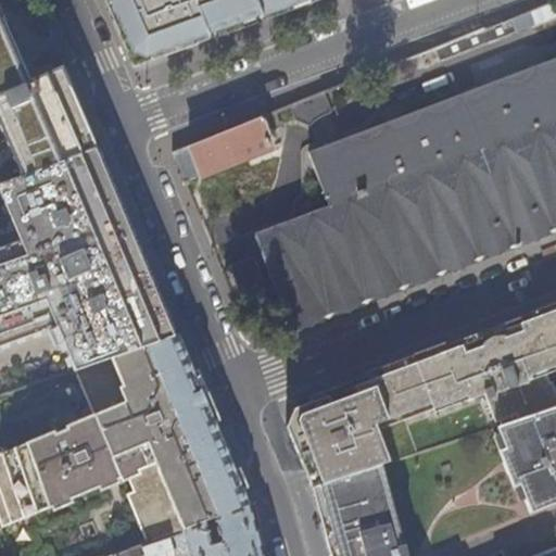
[(105,0),(134,64),(308,0),(105,0)]
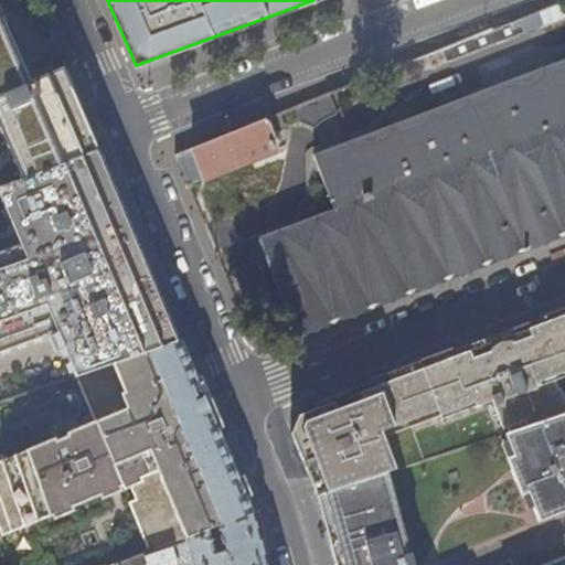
[(0,114),(40,99),(32,82),(23,85),(0,31),(0,114)]
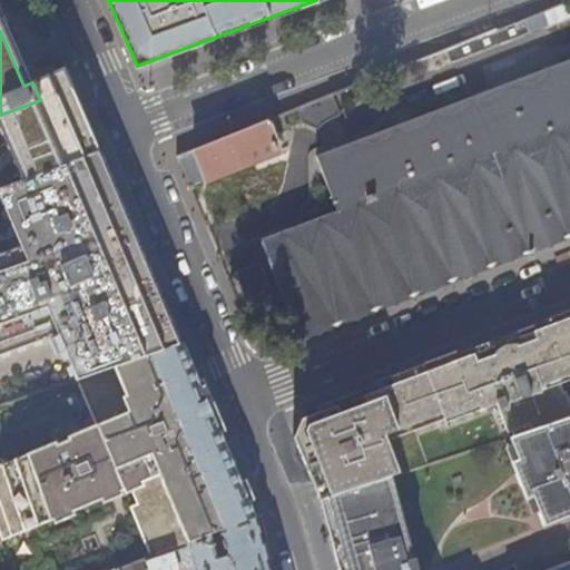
[(276,291),(292,333),(569,229),(569,56),(312,153),(328,195),(303,204),(308,219),(257,238),(273,282),(266,284),(257,258),(231,268),(244,303),(276,291)]
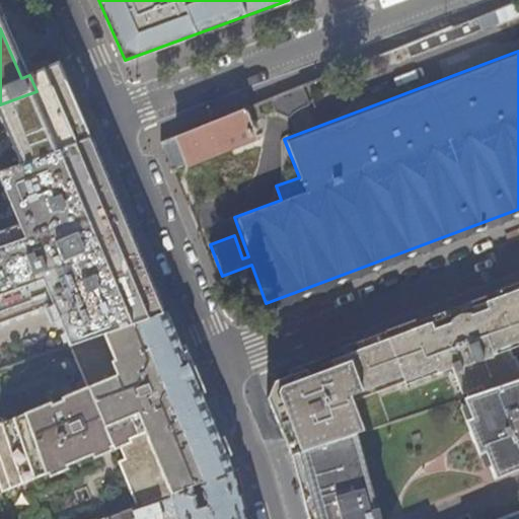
[(68,106),(51,66),(29,75),(36,91),(0,104),(0,123),(3,132),(16,164),(83,140),(68,106)]
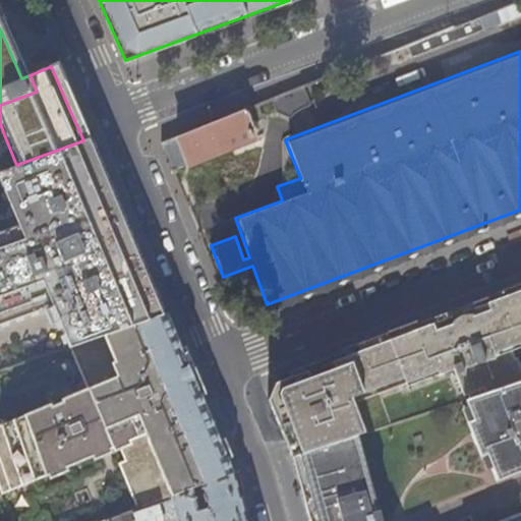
[(303,85),(270,98),(274,110),(288,115),(291,110),(293,108),(298,106),(309,102),(303,85)]
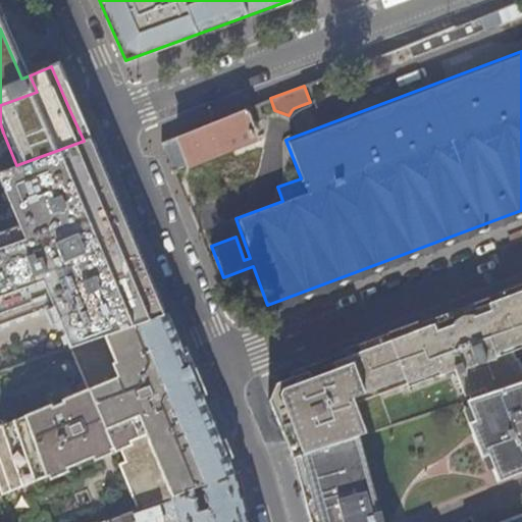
[(203,125),(160,142),(162,145),(171,167),(251,134),(249,128),(254,125),(252,119),(260,115),(256,104),(203,125)]
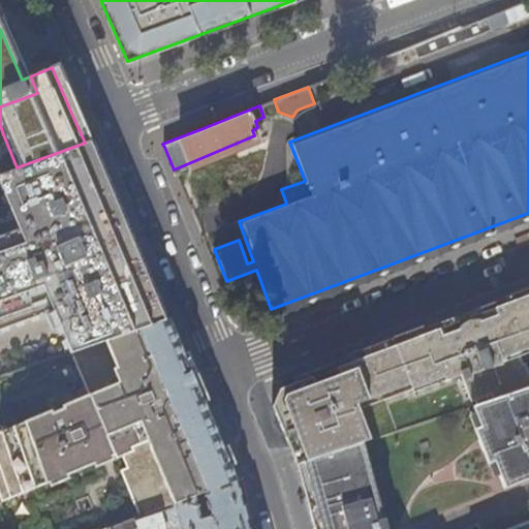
[(17,167),(0,173),(0,208),(8,206),(13,218),(0,223),(0,329),(52,310),(70,352),(164,320),(88,142),(85,143),(17,167)]
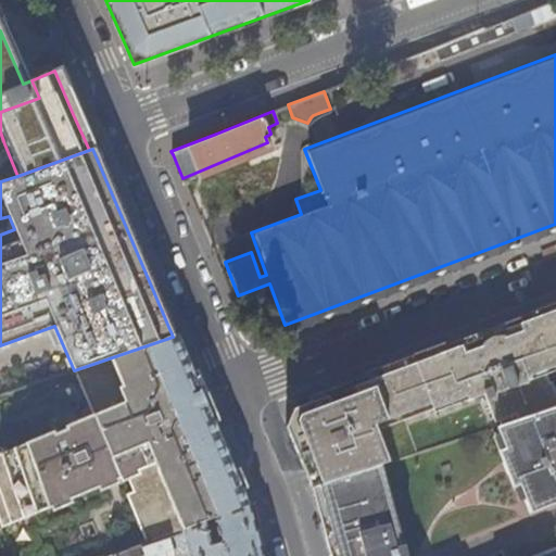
[(555,299),(505,318),(507,325),(480,335),(479,329),(308,395),(297,422),(316,485),(381,464),(497,426),(555,406),(555,299)]
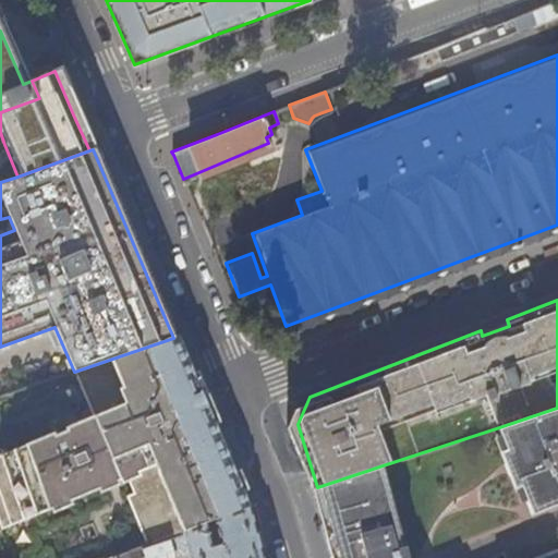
[(249,506),(217,428),(194,374),(186,355),(179,336),(173,338),(74,372),(91,422),(64,433),(64,434),(49,439),(48,437),(0,455),(0,522),(20,516),(128,477),(130,498),(147,546),(249,506)]
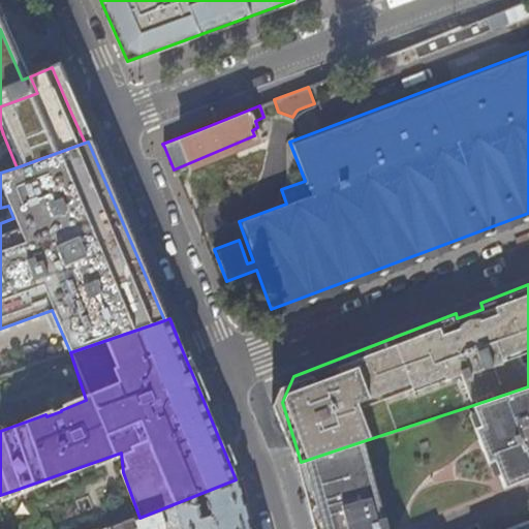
[(528,478),(528,386),(473,405),(481,426),(495,462),(505,488),(528,478)]
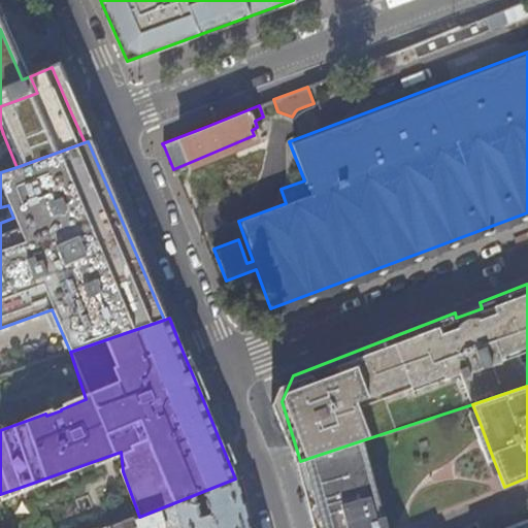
[(494,461),(481,425),(474,427),(488,463),(494,461)]
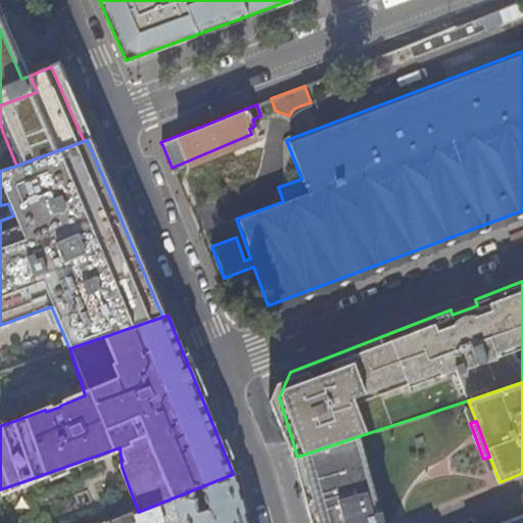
[(383,522),(381,512),(378,513),(359,436),(297,457),(314,515),(308,516),(311,522),(383,522)]
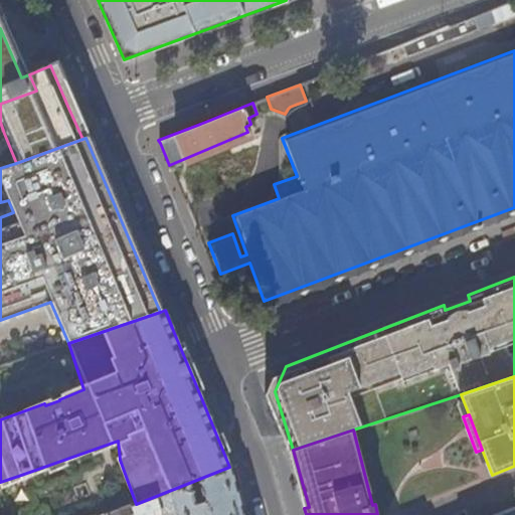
[(165,514),(174,512),(174,514),(240,514),(237,498),(229,467),(136,504),(106,514),(165,514)]
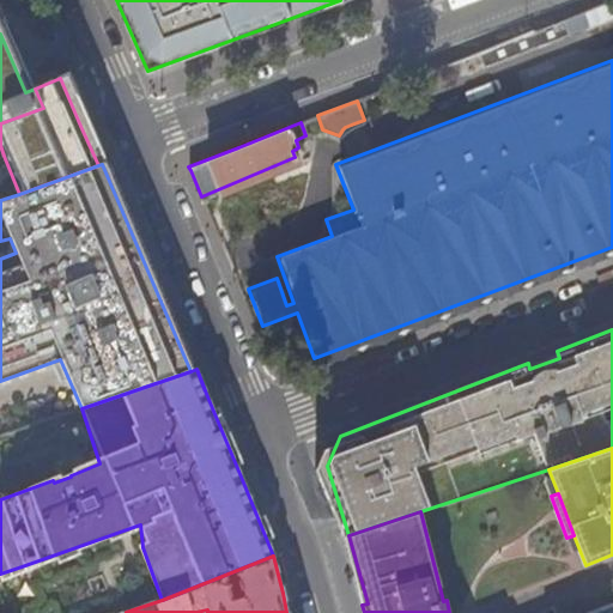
[(25,577),(22,566),(0,574),(0,580),(1,586),(25,577)]
